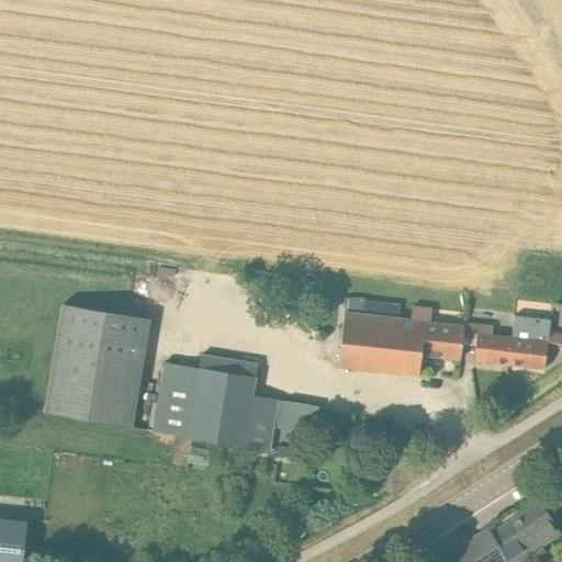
[(346,299),(339,367),(419,374),(422,355),(461,359),(463,337),(476,338),(473,361),(497,363),(543,369),(546,347),(547,347),(561,347),(561,334),(548,333),(550,319),(514,316),(512,337),(492,335),(493,326),(464,323),(462,323),(462,325),(430,322),(431,315),(433,307),(423,306),(413,305),(411,319),(382,316),(383,302),(366,301),(346,299)]
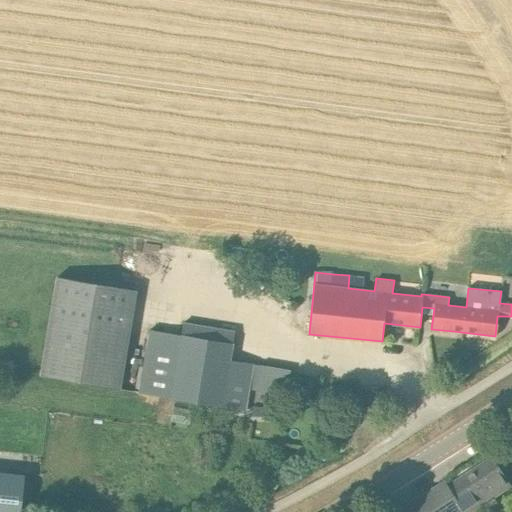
[(40,376),(120,389),(136,290),(57,277),(40,376)]
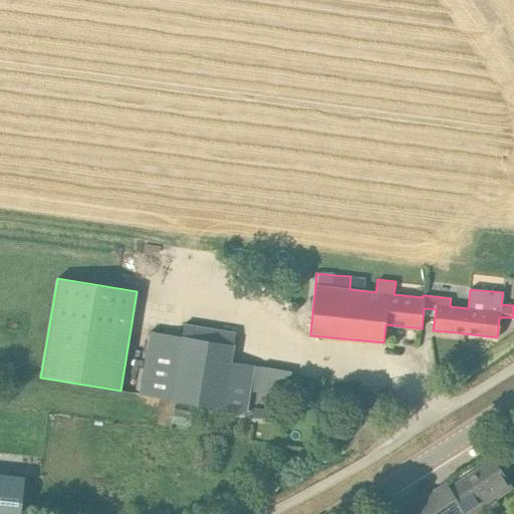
[(140,395),(163,398),(247,412),(250,391),(287,397),(292,371),(231,361),(235,333),(184,324),(182,337),(151,332),(140,395)]
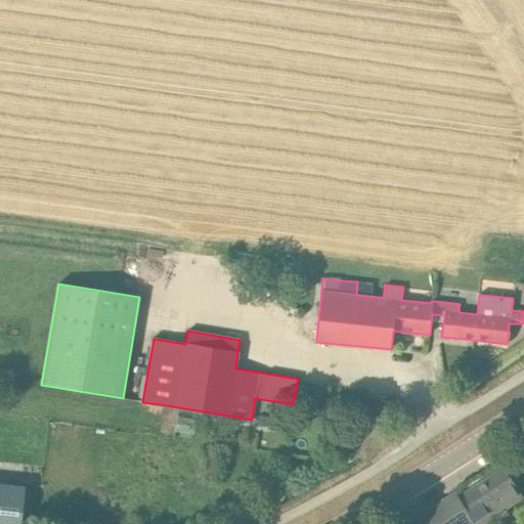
[(258,416),(257,425),(269,427),(270,418),(258,416)]
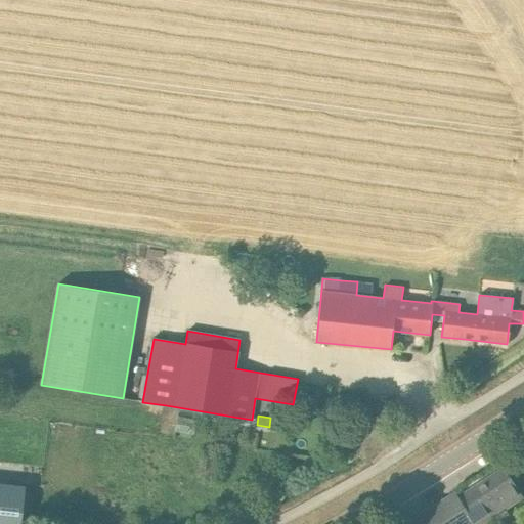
[(453,493),(405,523),(480,523),(521,498),(503,469),(456,498),(453,493)]
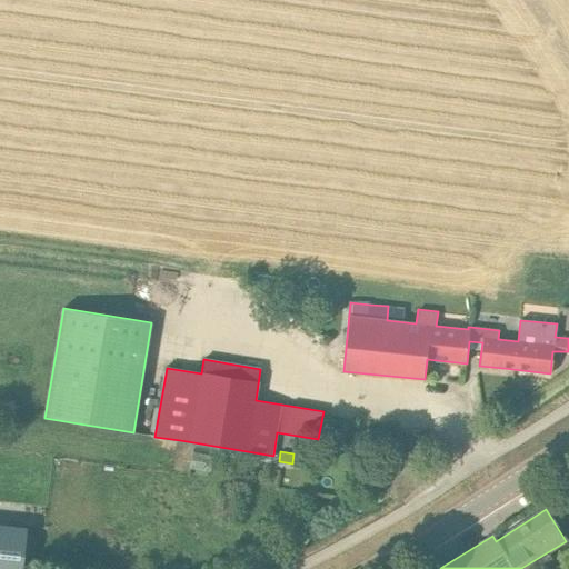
[(0,525),(0,568),(22,568),(27,528),(25,528),(0,525)]
